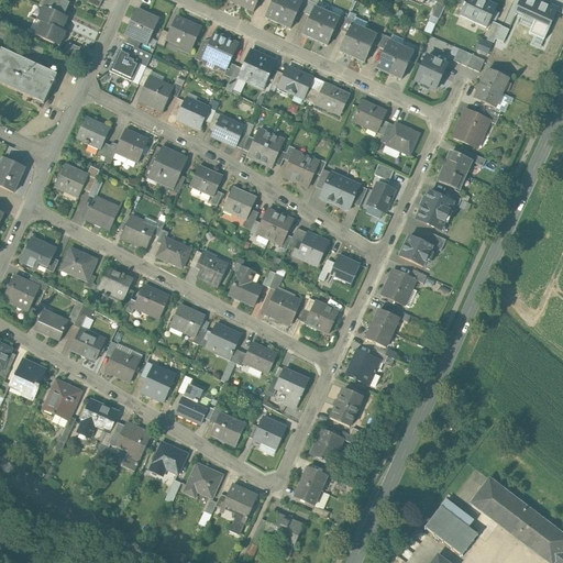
[(64,1),(61,0),(41,0),(40,6),(45,9),(62,15),(65,10),(66,11),(69,3),(64,1)]
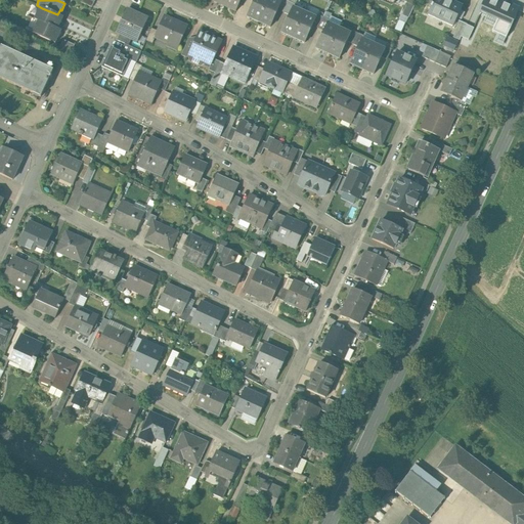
[(226,0),(224,6),(235,12),(241,0),(226,0)]
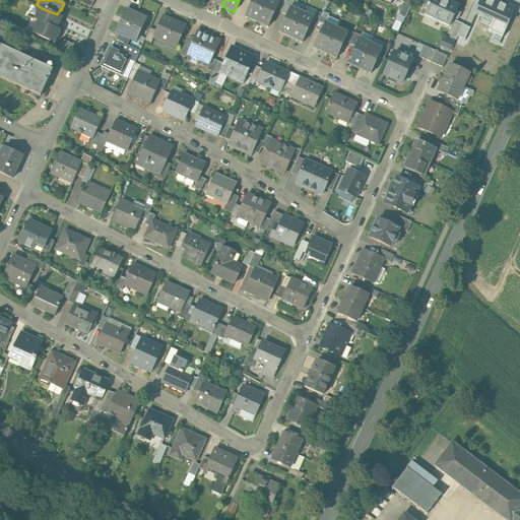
[(252,0),(245,16),(257,22),(266,0),(265,0),(252,0)]
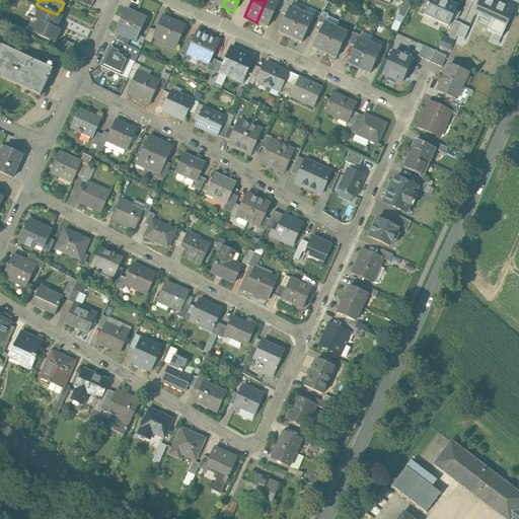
[(277,5),(266,0),(256,22),(268,27),(276,10),(278,5),(277,5)]
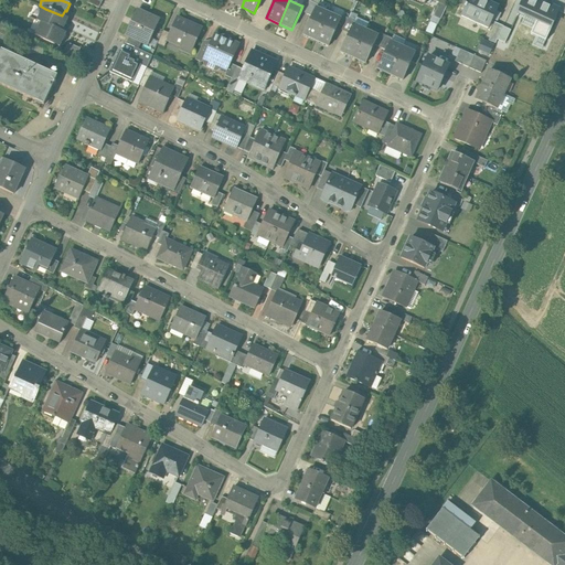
[(311,2),(307,0),(304,0),(301,6),(302,6),(300,11),(306,14),(311,2)]
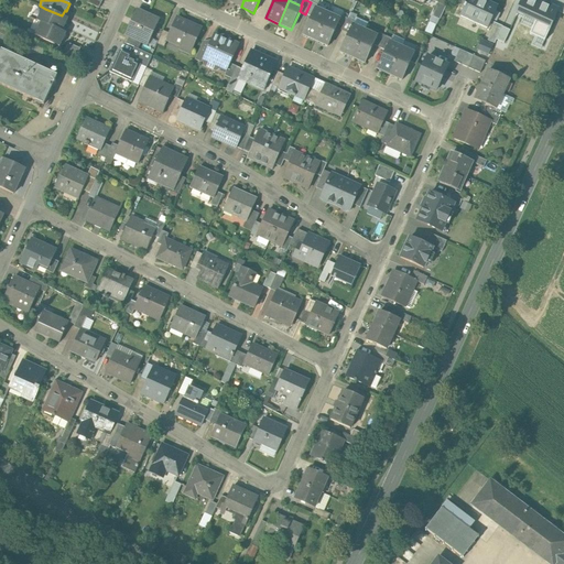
[(497,7),(481,0),(467,0),(466,6),(465,6),(464,8),(464,9),(461,15),(487,29),(491,20),(496,21),(499,14),(495,11),(497,7)]
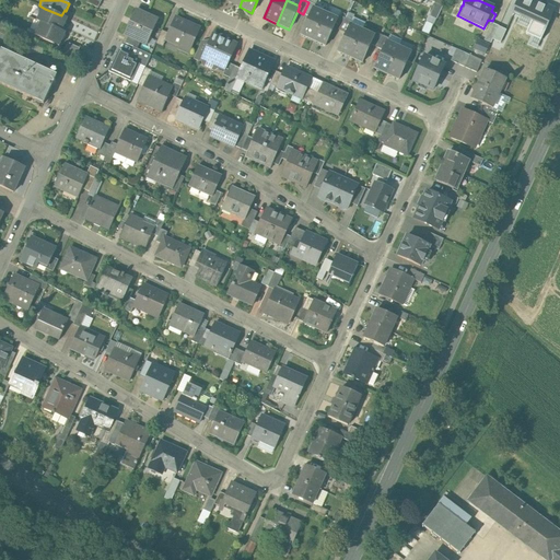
[(557,4),(547,0),(522,0),(518,10),(548,24),(557,4)]
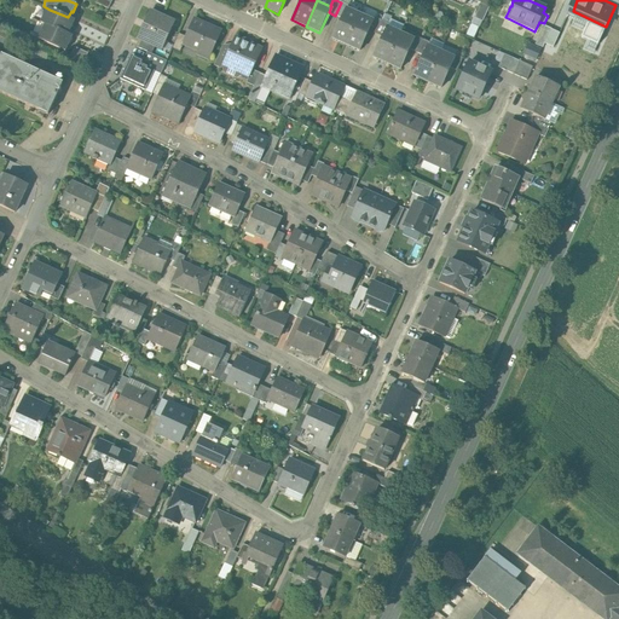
[(348,5),(341,3),(335,16),(341,18),(345,12),(345,13),(348,5)]
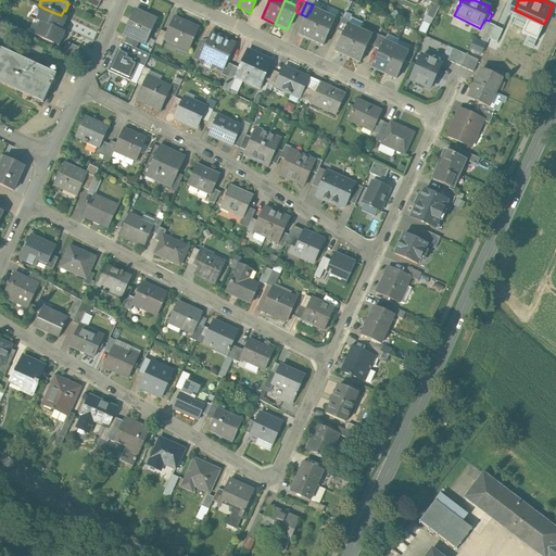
[(439,7),(432,3),(426,16),(433,20),(439,7)]
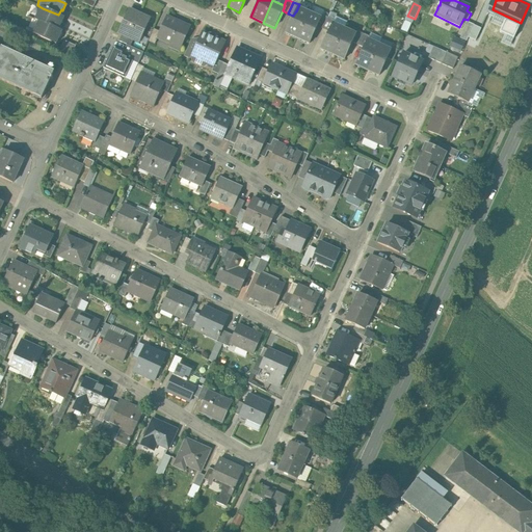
[(58,15),(43,8),(41,14),(38,12),(35,19),(41,22),(56,29),(59,24),(60,24),(63,18),(58,15)]
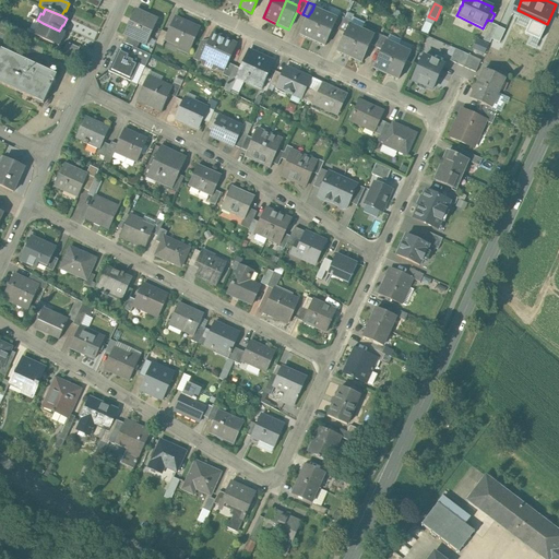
[(157,21),(135,10),(125,35),(128,36),(140,43),(146,45),(157,21)]
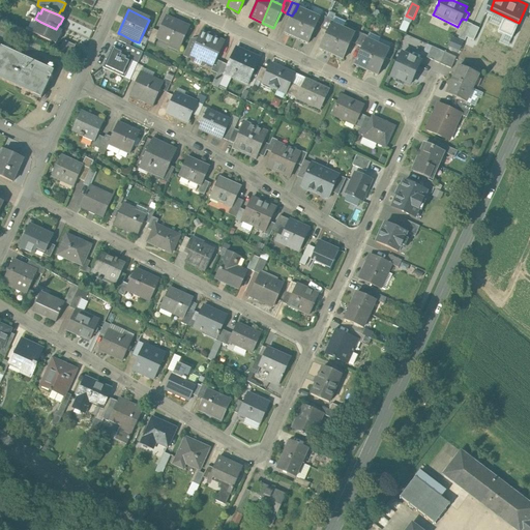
[(292,16),(285,33),(296,38),(306,17),(295,11),(295,10),(292,16)]
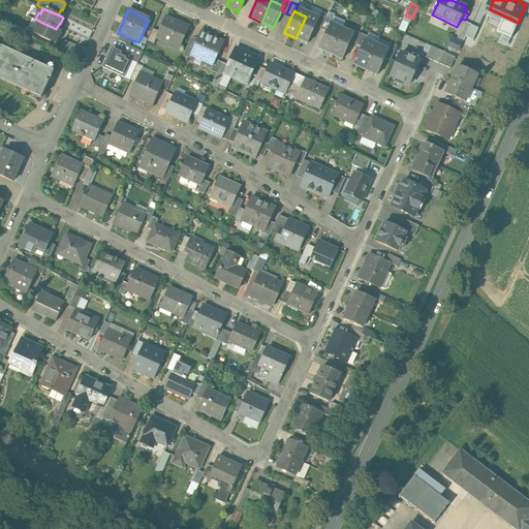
[(320,14),(317,22),(315,27),(321,29),(327,18),(320,14)]
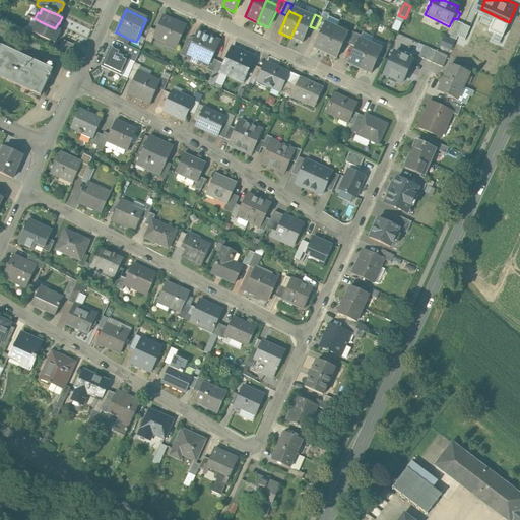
[(186,26),(163,16),(156,31),(154,38),(167,44),(165,47),(175,51),(186,26)]
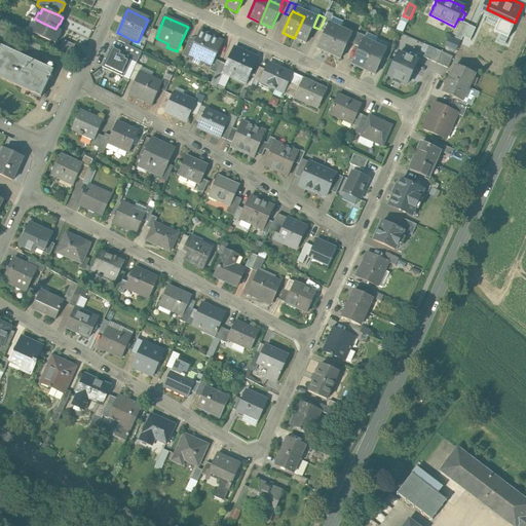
[(304,16),(294,38),(306,43),(313,27),(315,22),(304,16)]
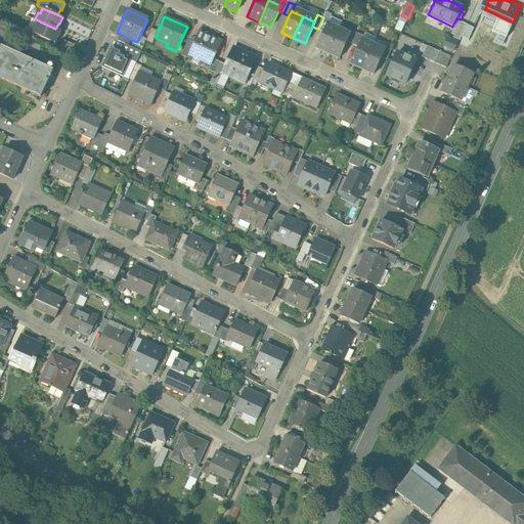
[(323,17),(318,29),(323,31),(326,24),(328,24),(330,20),(323,17)]
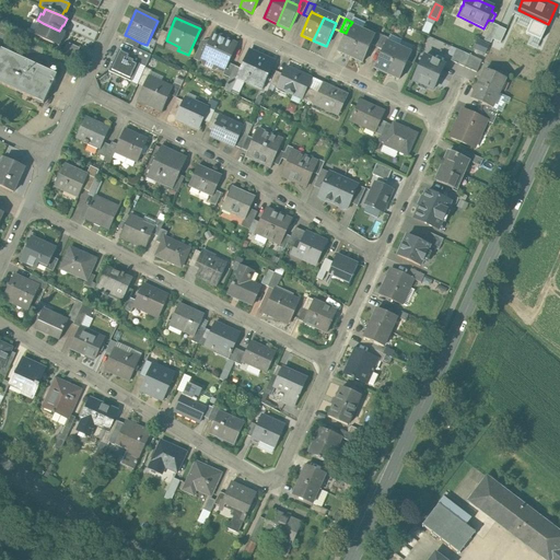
[(433,25),(427,22),(421,32),(429,35),(433,25)]
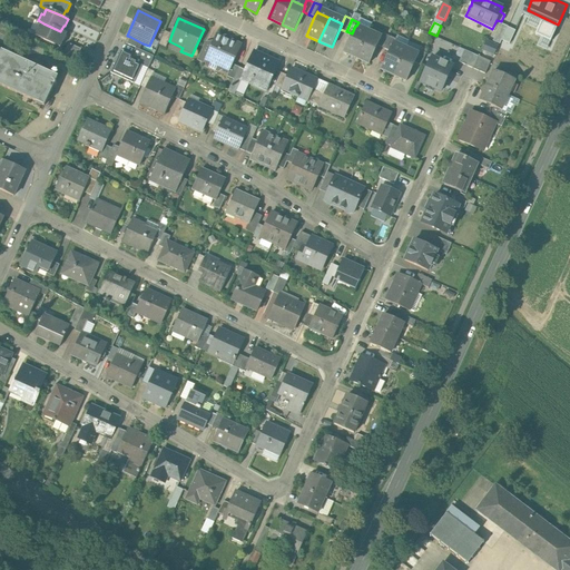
[(60,31),(43,23),(41,29),(39,28),(36,36),(60,47),(60,46),(59,46),(61,40),(64,41),(66,33),(60,31)]
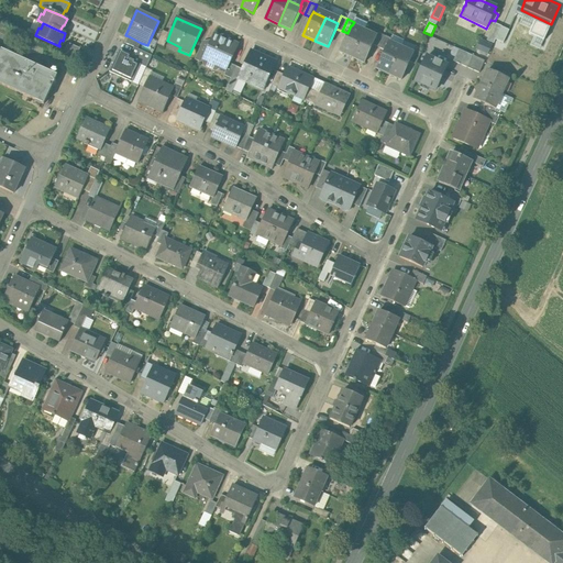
[(348,33),(340,52),(352,57),(364,31),(352,25),(351,25),(348,33)]
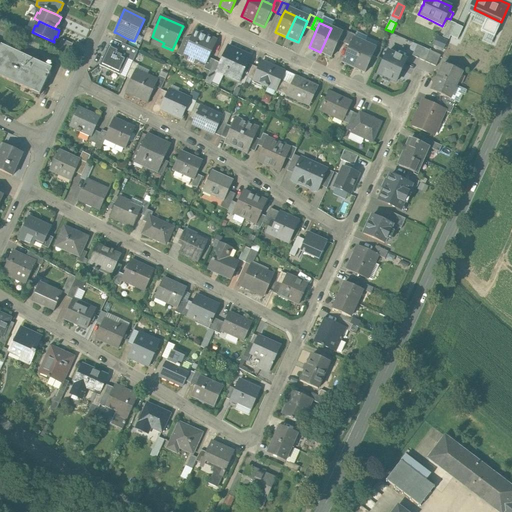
[(10,29),(0,24),(0,37),(5,39),(10,29)]
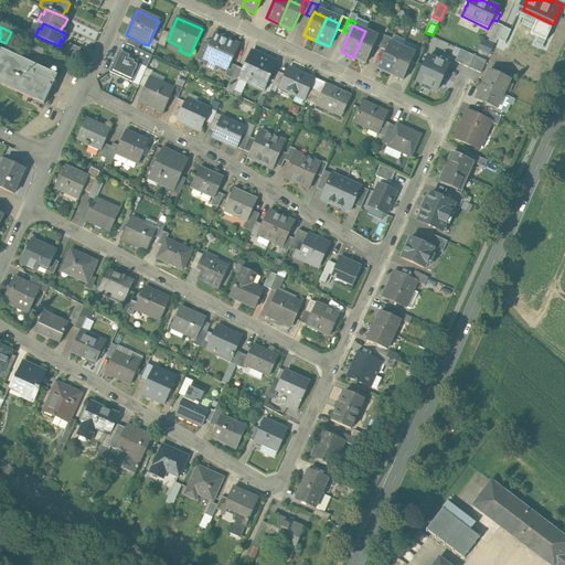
[(501,30),(494,27),(489,41),(496,44),(496,43),(501,30)]
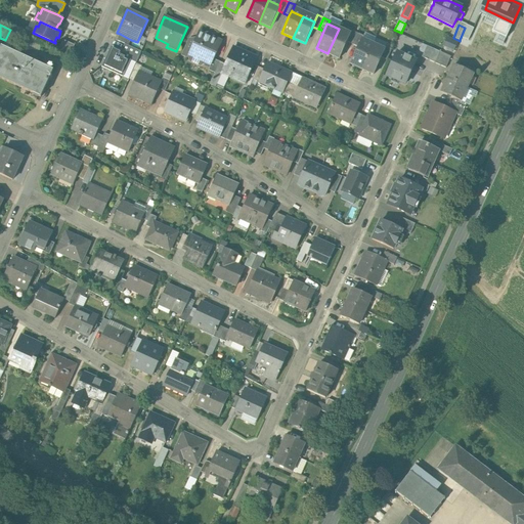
[(475,32),(465,28),(460,40),(470,44),(475,32)]
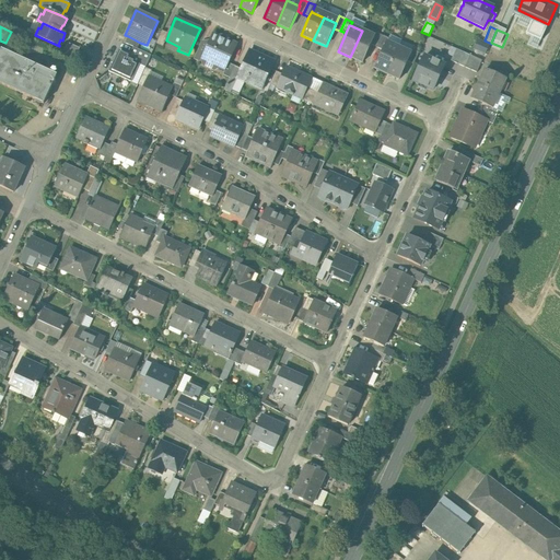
[(162,31),(156,44),(163,47),(166,41),(168,34),(162,31)]
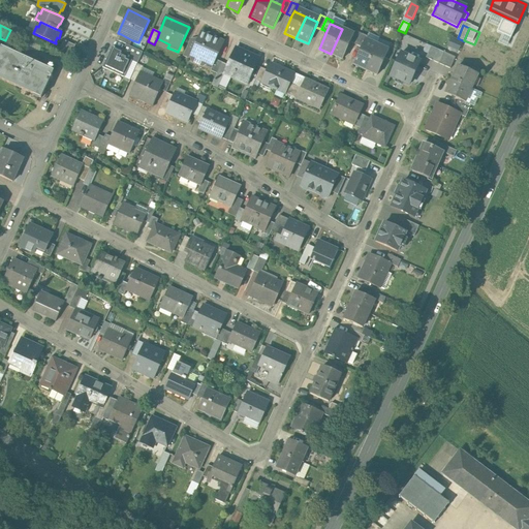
[(353,34),(342,29),(331,54),(342,59),(350,42),(353,35),(353,34)]
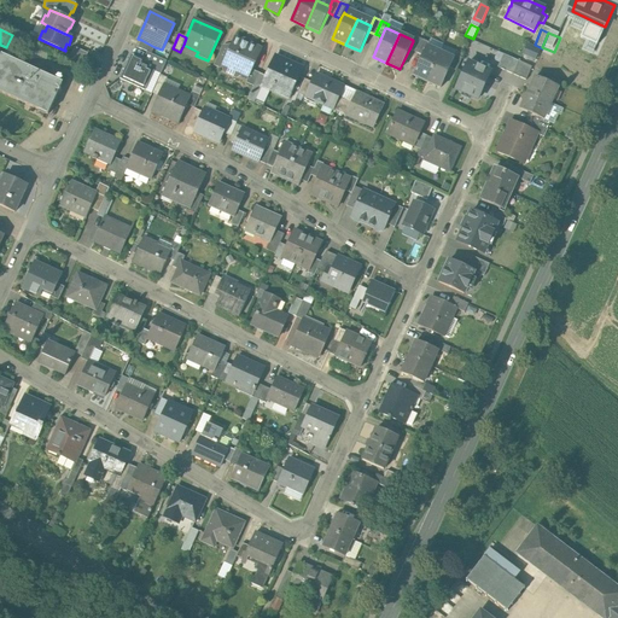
[(421,39),(414,36),(413,40),(413,41),(409,50),(415,52),(421,39)]
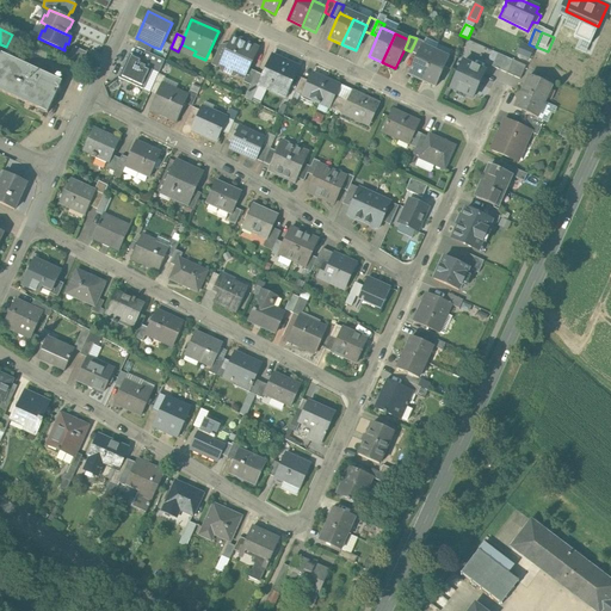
[(242,41),(240,41),(232,37),(228,44),(221,60),(218,65),(220,65),(229,69),(230,66),(236,69),(239,74),(246,76),(250,69),(259,49),(245,43),(245,42),(242,41)]
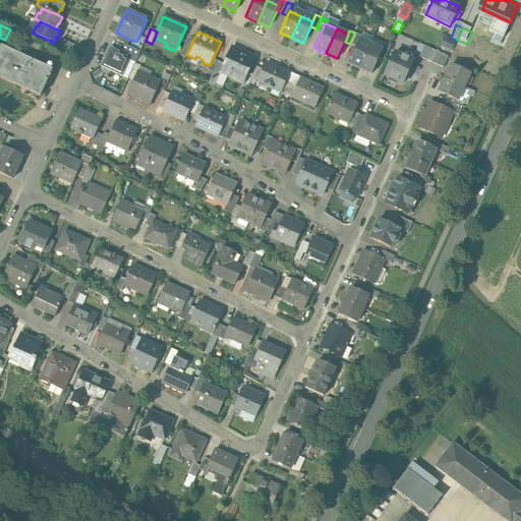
[(361,36),(355,33),(350,44),(356,47),(359,40),(360,40),(361,36)]
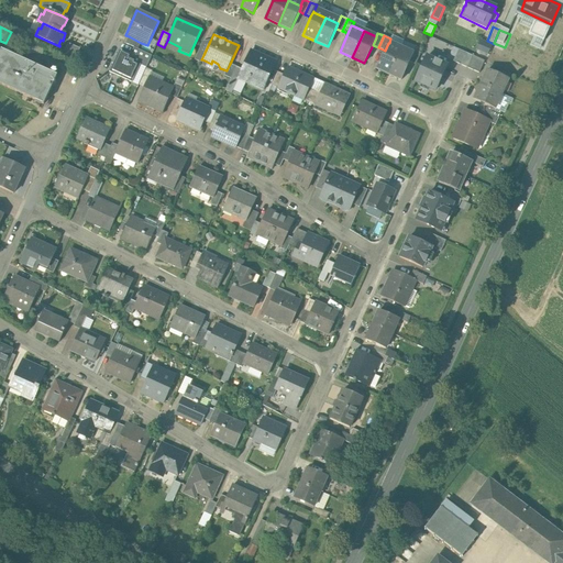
[(141,43),(129,36),(125,44),(138,50),(141,43)]
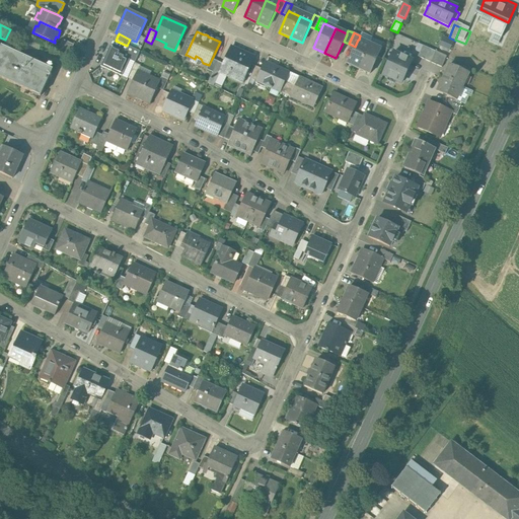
[(454,42),(443,36),(438,46),(449,51),(454,42)]
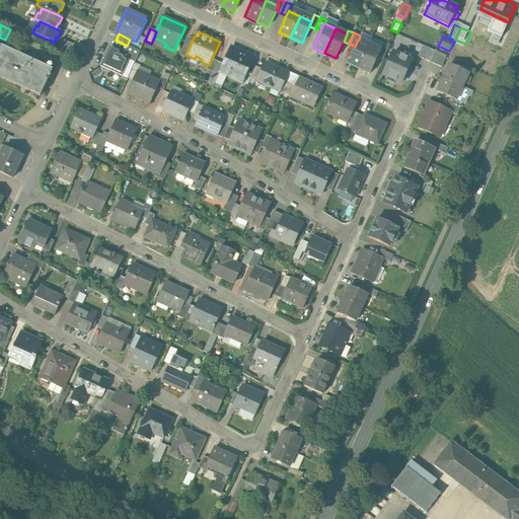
[(194,38),(188,39),(182,49),(188,51),(194,38)]
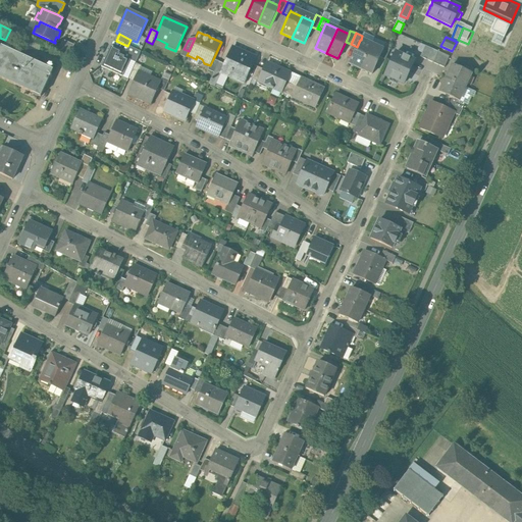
[(74,45),(63,40),(60,46),(71,51),(74,45)]
